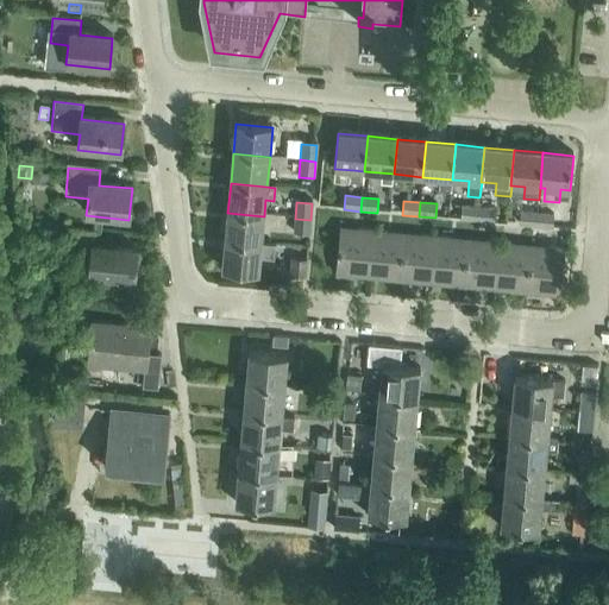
[(477,222),(478,208),(462,207),(460,221),(477,222)]
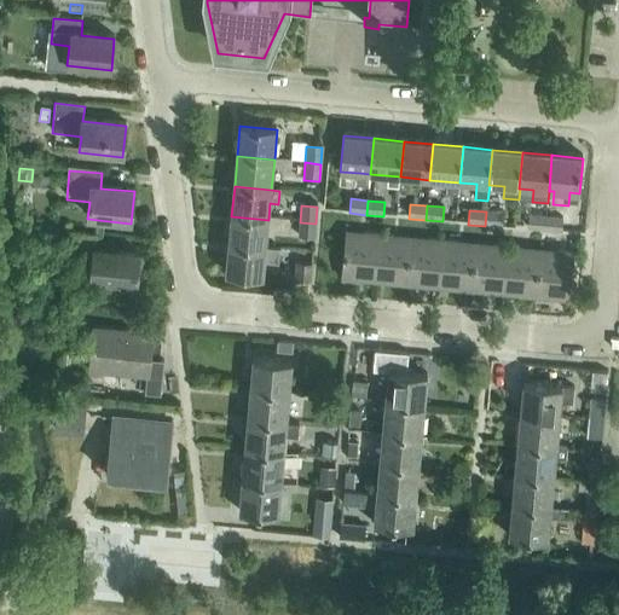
[(486,212),(485,226),(502,227),(503,213),(486,212)]
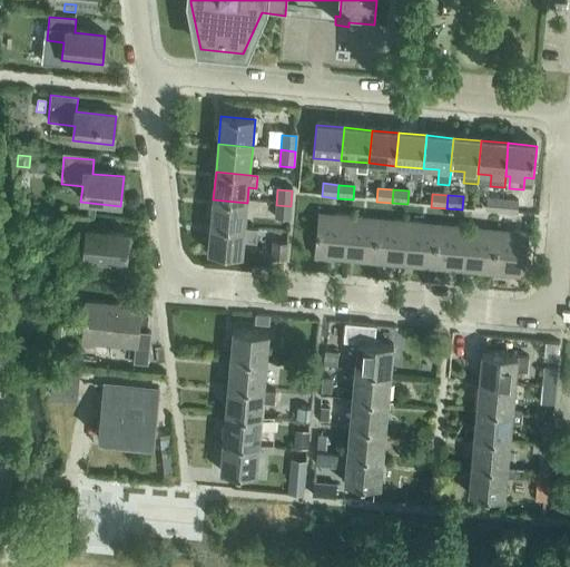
[(502,213),(503,199),(487,198),(485,212),(502,213)]
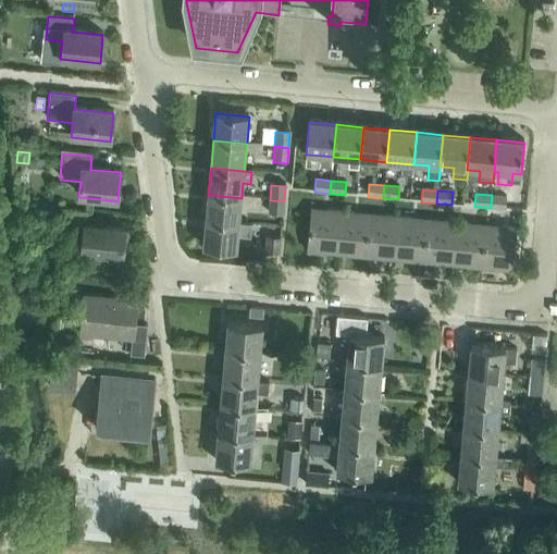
[(242,198),(208,195),(206,221),(239,224),(242,198)]
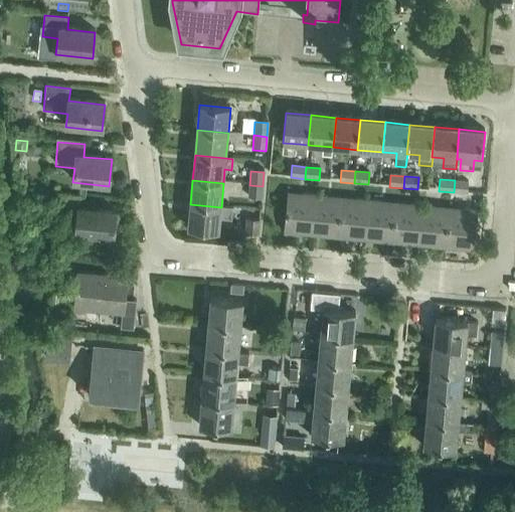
[(455,180),(454,192),(468,193),(468,182),(455,180)]
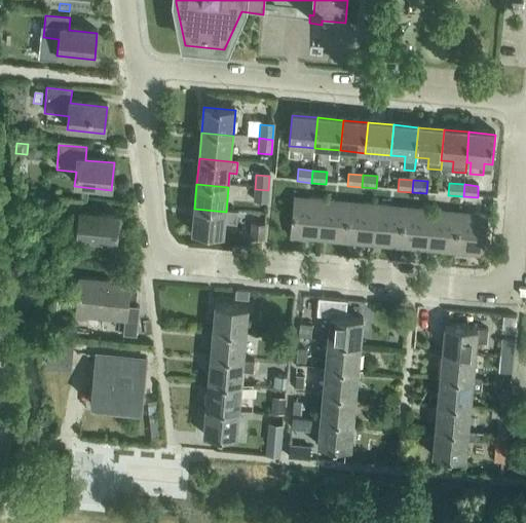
[(268,190),(255,189),(253,202),(266,204),(268,190)]
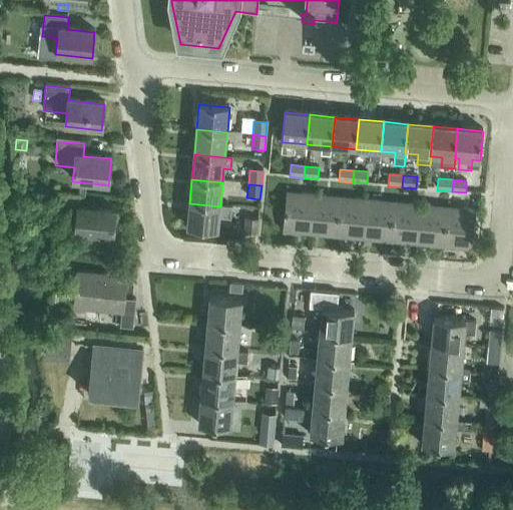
[(79,196),(55,194),(54,209),(77,211),(75,233),(112,236),(113,225),(116,225),(117,214),(114,214),(115,211),(78,207),(79,196)]
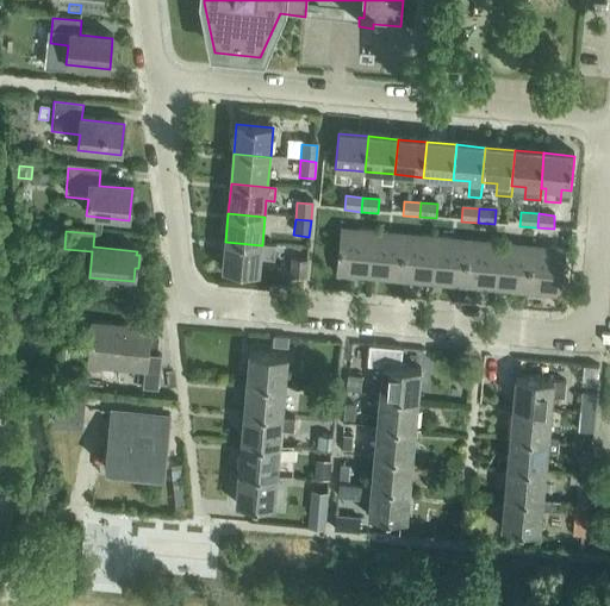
[(368,275),(372,233),(359,232),(358,238),(341,237),(342,231),(341,231),(336,276),(354,279),(354,274),(368,275)]
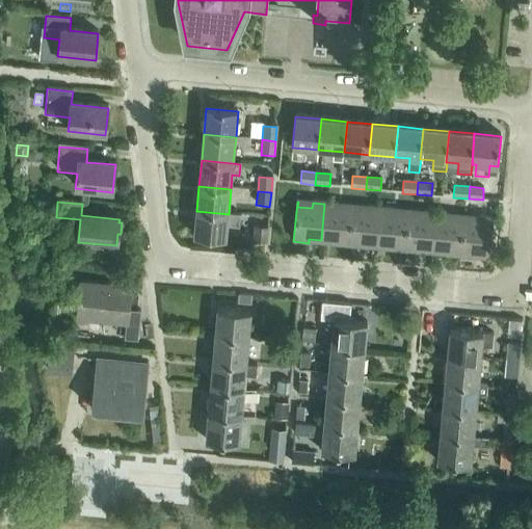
[(324,204),(321,240),(334,241),(333,245),(349,246),(352,212),(337,210),(338,205),(324,204)]
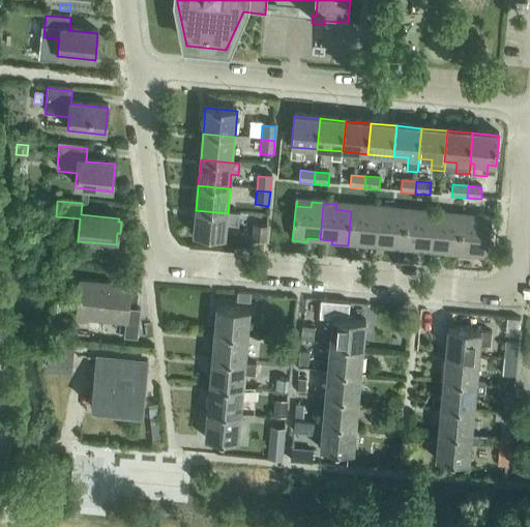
[(351,211),(348,245),(363,247),(363,242),(376,243),(379,208),(367,207),(366,212),(351,211)]
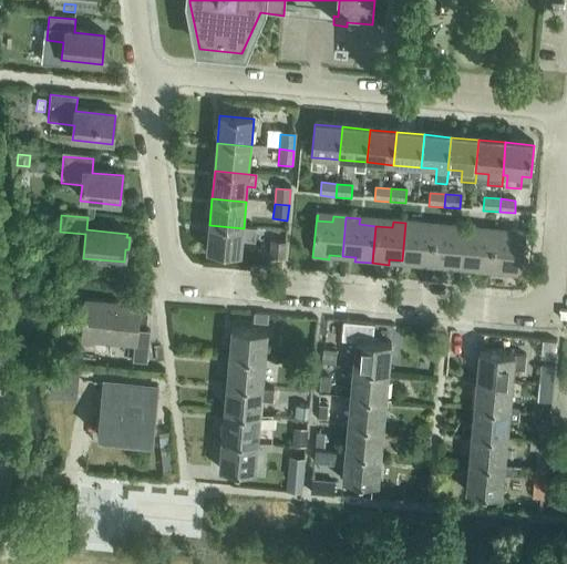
[(405,223),(402,260),(414,263),(414,267),(431,268),(434,232),(419,231),(419,224),(405,223)]
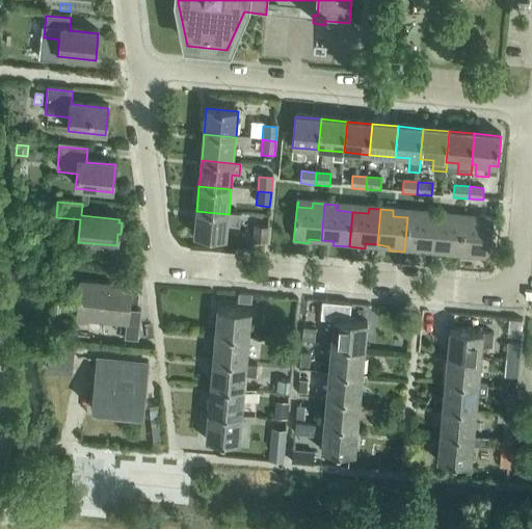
[(229,214),(196,211),(194,237),(227,240),(228,228),(239,229),(240,215),(229,214)]
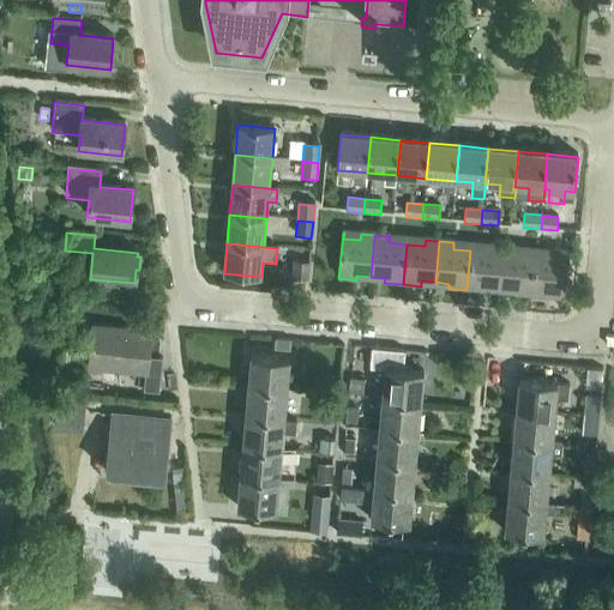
[(470,251),(467,290),(485,293),(486,287),(499,288),(504,247),(489,246),(488,252),(470,251)]
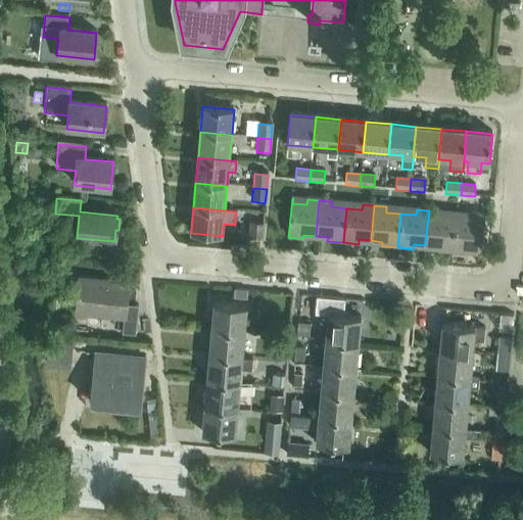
[(429,210),(425,245),(437,247),(437,251),(453,252),(456,219),(441,217),(441,211),(429,210)]
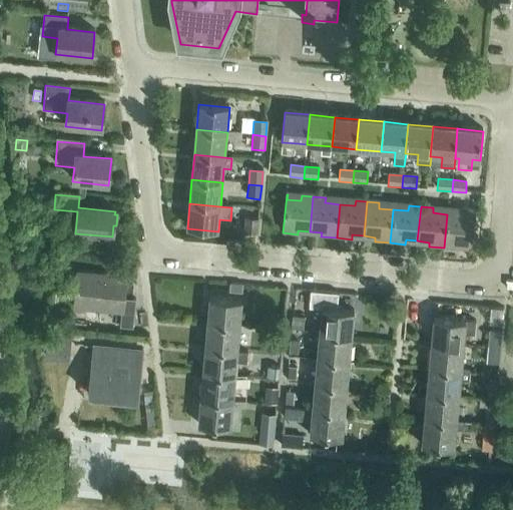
[(447,214),(444,247),(459,249),(459,245),(470,246),(470,250),(471,250),(475,210),(462,209),(462,215),(447,214)]
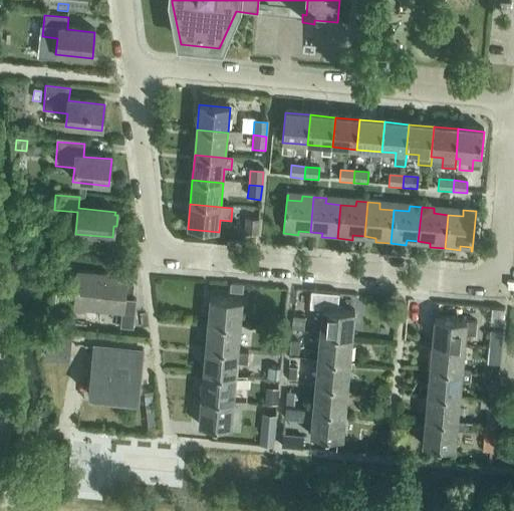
[(257,236),(258,221),(245,220),(244,235),(257,236)]
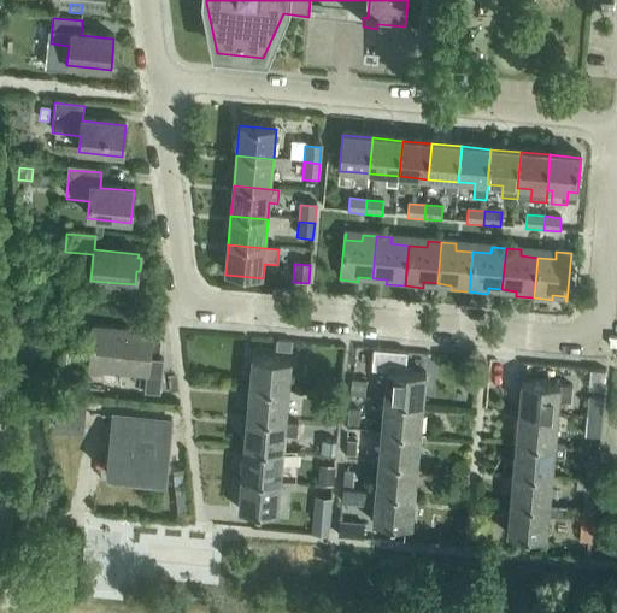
[(160,396),(163,363),(148,361),(152,332),(94,328),(89,372),(146,378),(145,395),(160,396)]
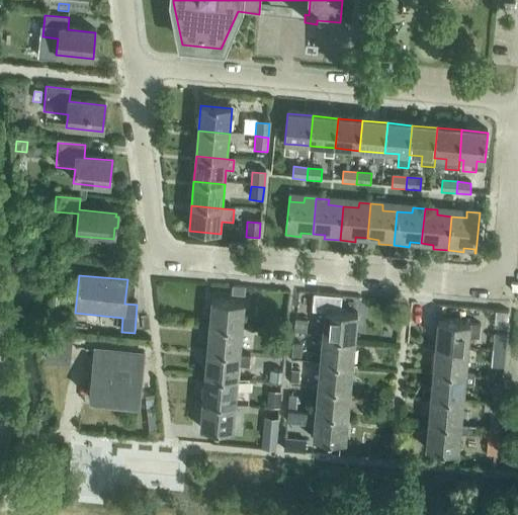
[(233,288),(232,296),(244,297),(245,289),(233,288)]
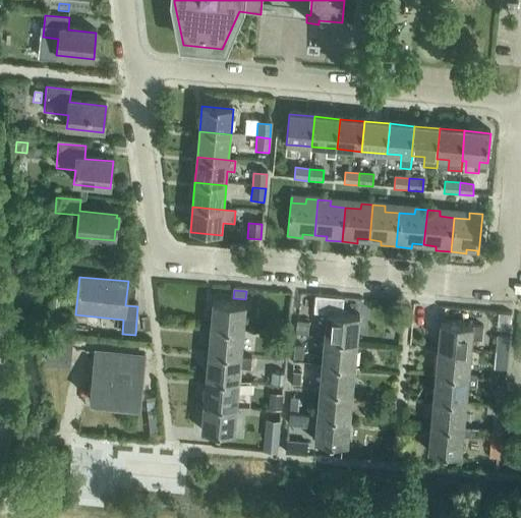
[(314,313),(327,314),(325,340),(358,343),(360,318),(343,315),(344,298),(315,295),(314,313)]
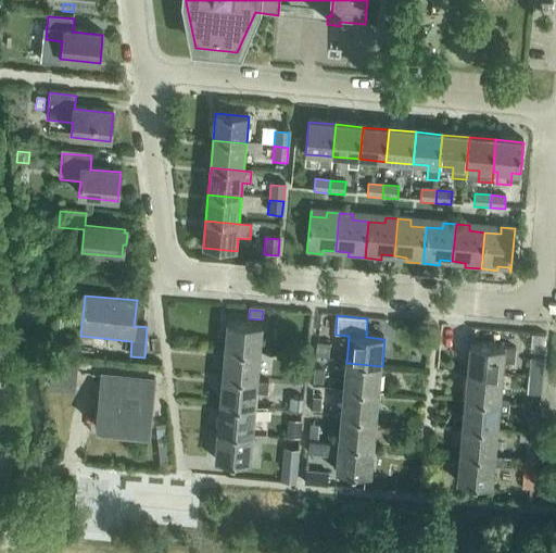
[(225,352),(260,355),(262,327),(227,324),(225,352)]
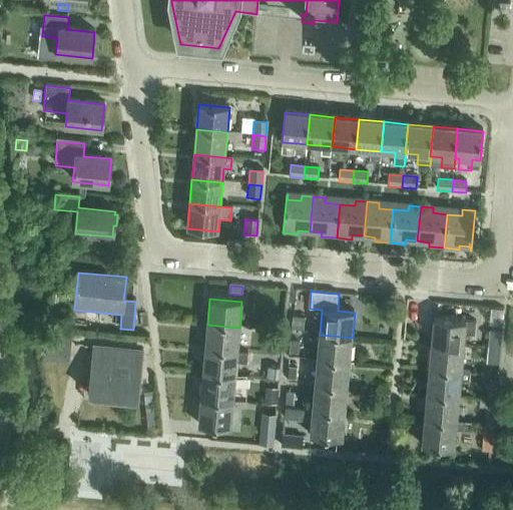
[(294,318),(292,331),(303,332),(304,319),(294,318)]
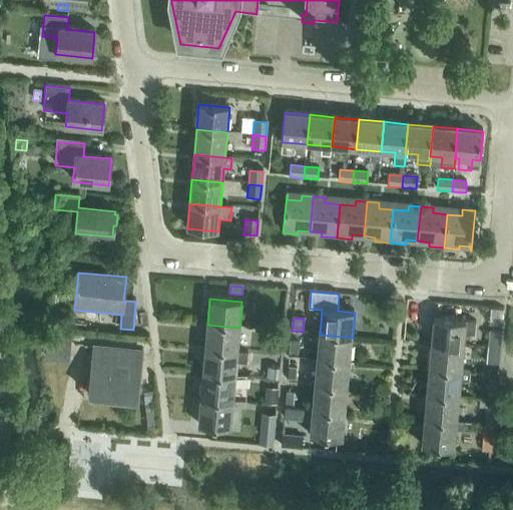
[(476,324),(465,322),(434,320),(431,345),(463,348),(464,336),(475,337),(476,324)]
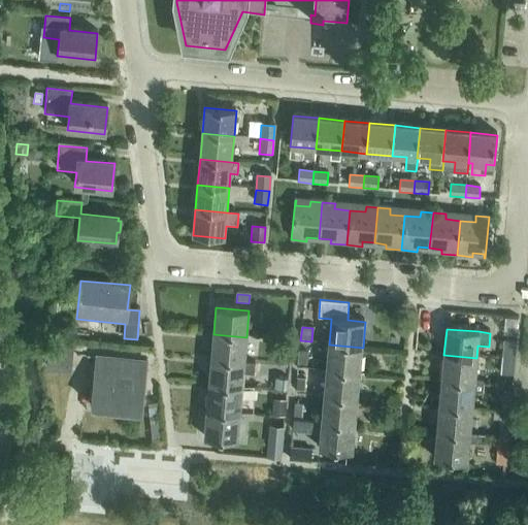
[(246,337),(213,334),(211,360),(244,363),(246,337)]
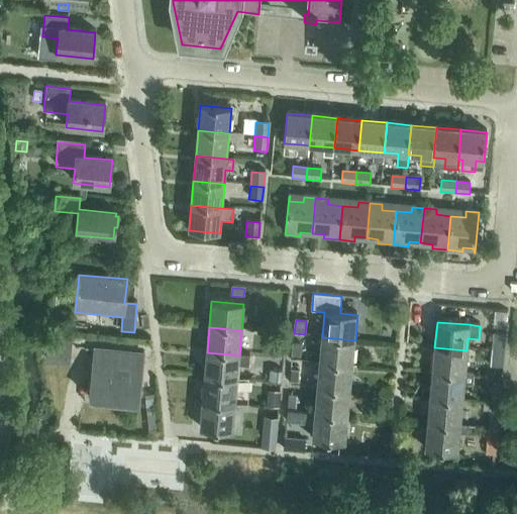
[(493,333),(491,352),(505,354),(506,334),(493,333)]
